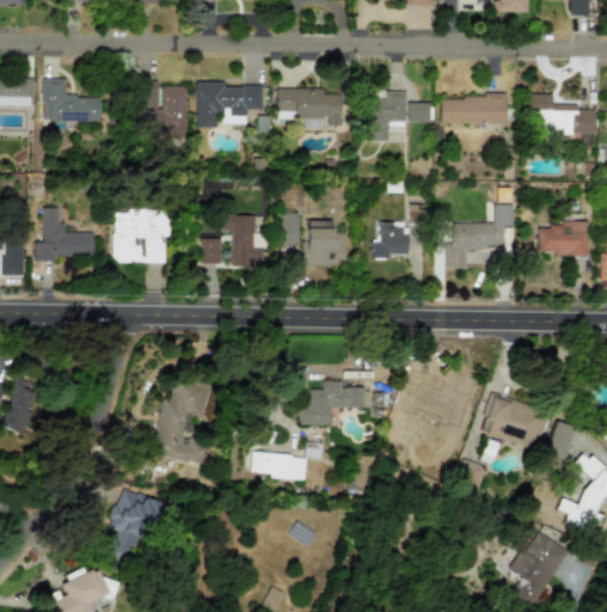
[(0,105),(34,106),(34,78),(0,77),(0,105)]
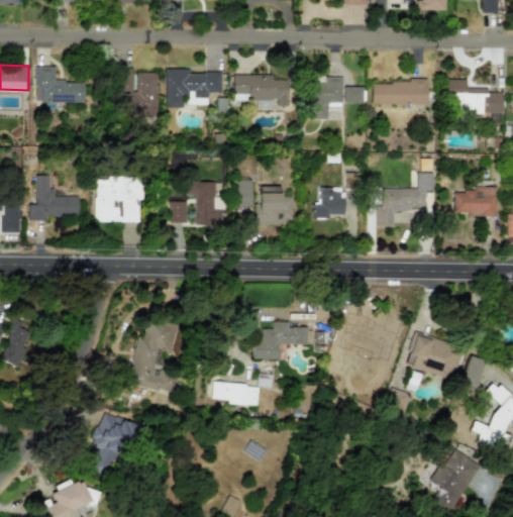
[(85,102),(85,82),(57,81),(57,66),(37,66),(37,102),(85,102)]
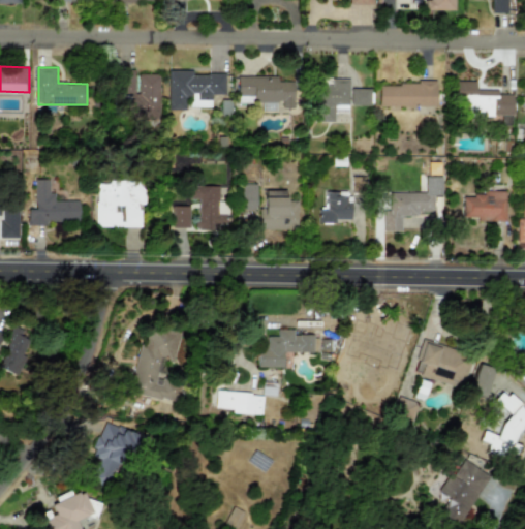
[(162,119),(162,74),(140,73),(140,70),(122,70),(122,93),(134,93),(134,119),(162,119)]
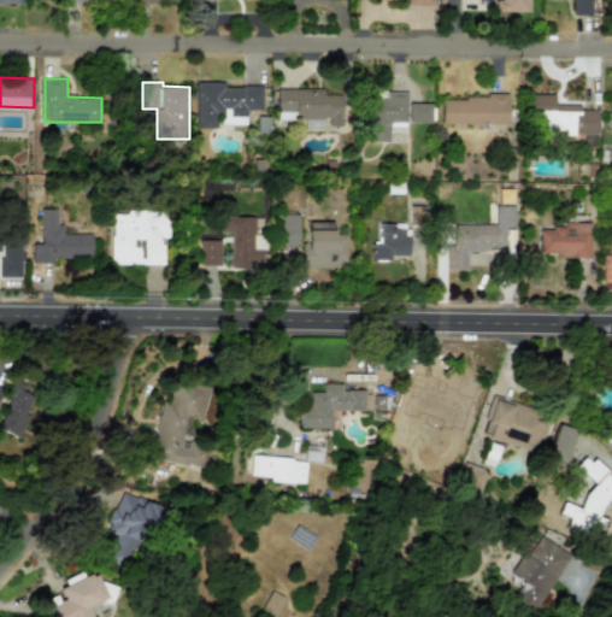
[(266,87),(228,86),(228,82),(199,82),(199,128),(219,128),(219,115),(225,115),(225,125),(249,125),(249,110),(265,110),(266,87)]
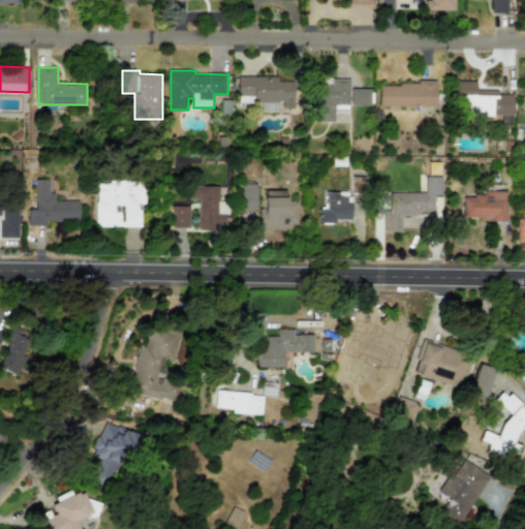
[(297,81),(281,81),(281,75),(240,75),(240,97),(256,97),(256,102),(265,102),(265,113),(282,113),(282,109),(297,109),(297,81)]
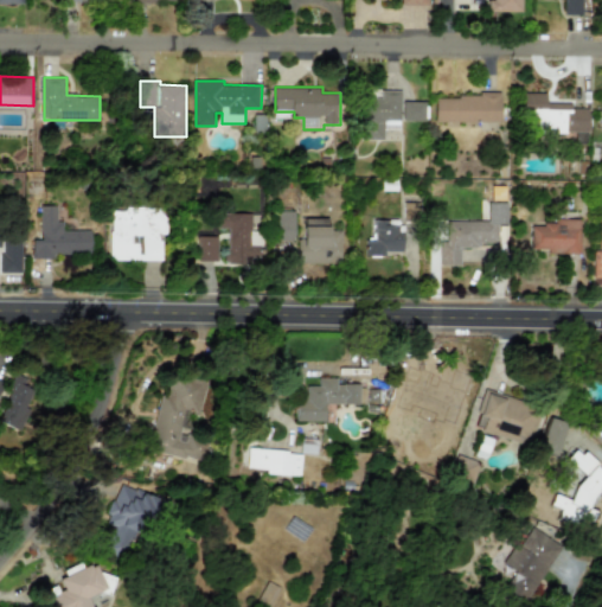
[(404,90),(383,90),(383,94),(364,94),(363,140),(386,140),(386,129),(403,129),(404,90)]
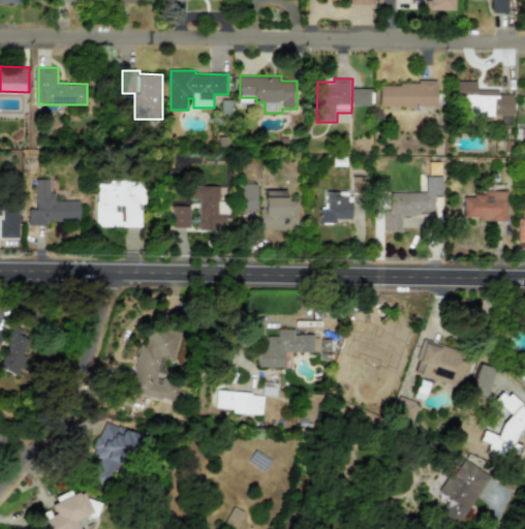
[(516,94),(501,94),(501,90),(479,90),(479,82),(458,81),(457,114),(515,116),(516,94)]
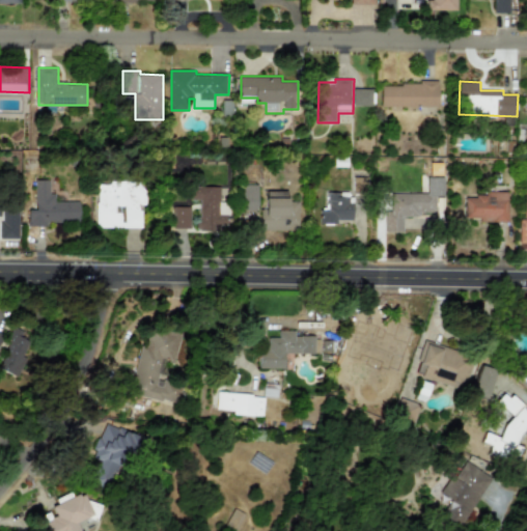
[(383,107),(441,107),(441,83),(383,83),(383,107)]
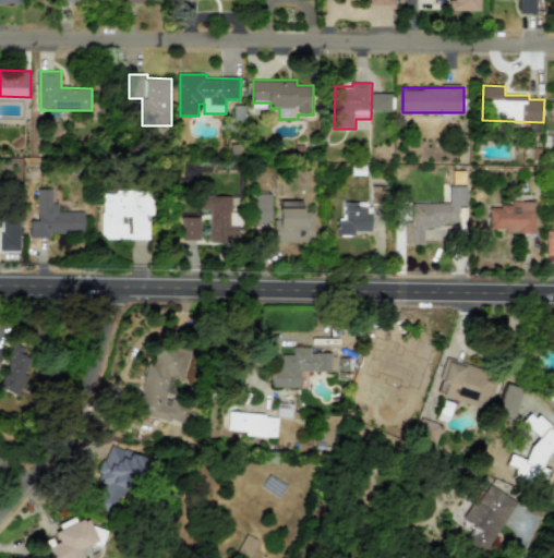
[(373,111),(394,111),(394,94),(373,93),(373,111)]
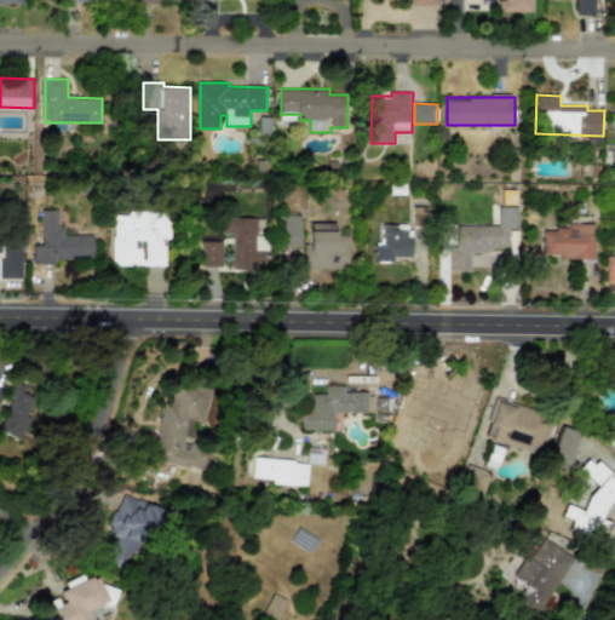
[(431,227),(432,207),(417,207),(415,225),(431,227)]
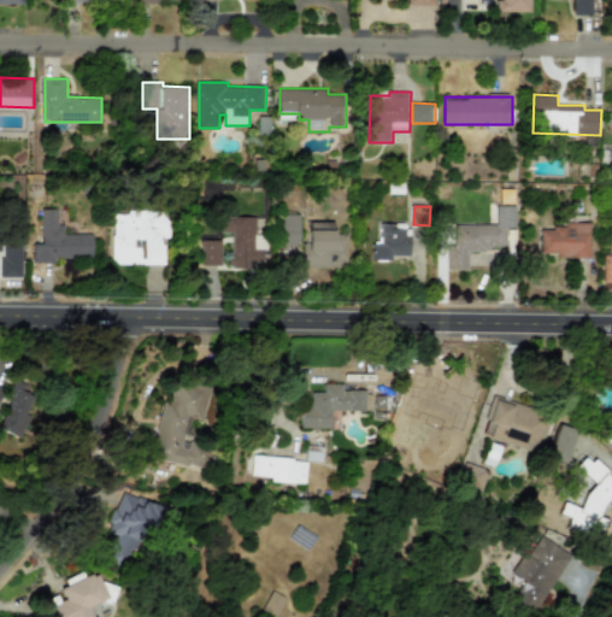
[(451,270),(471,270),(471,252),(489,252),(489,247),(510,247),(508,228),(518,228),(518,206),(499,206),(499,224),(457,224),(457,246),(451,246),(451,270)]
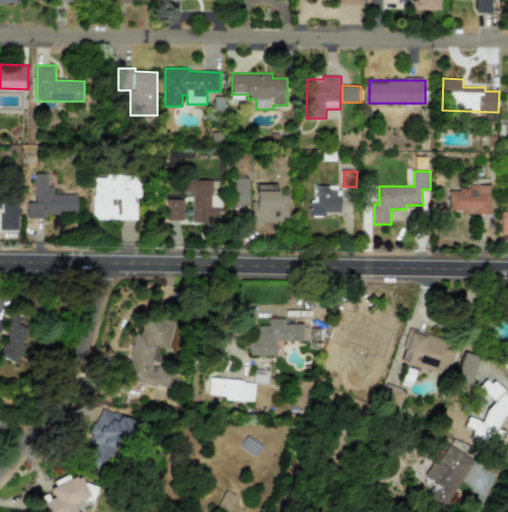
[(29,218),(49,218),(49,215),(79,214),(79,194),(56,195),(55,187),(50,187),(50,174),(36,175),(37,202),(29,203),(29,218)]
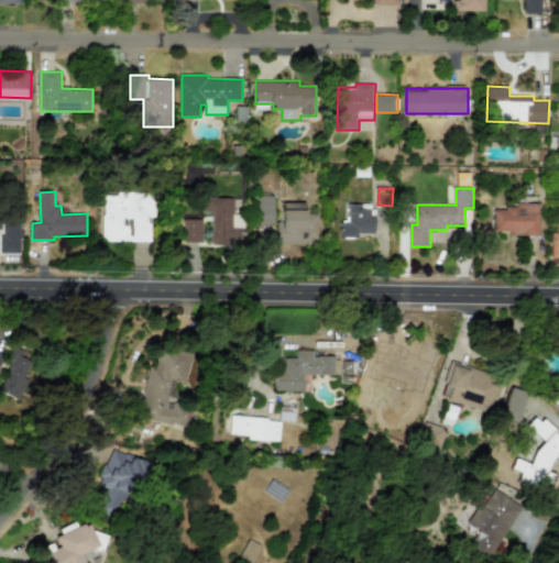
[(106,241),(152,241),(152,217),(155,217),(155,191),(118,191),(118,195),(106,195),(106,241)]
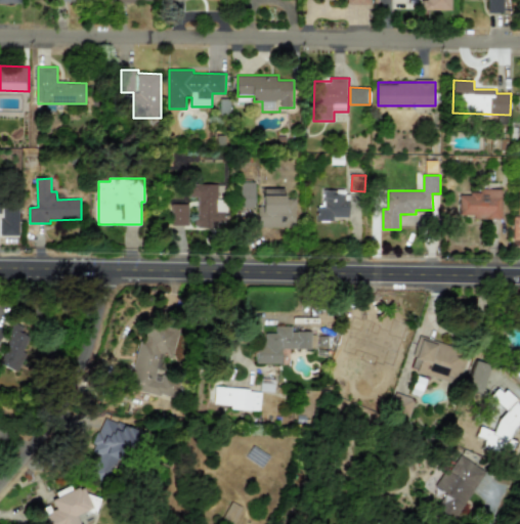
[(240,207),(257,208),(258,182),(241,181),(240,207)]
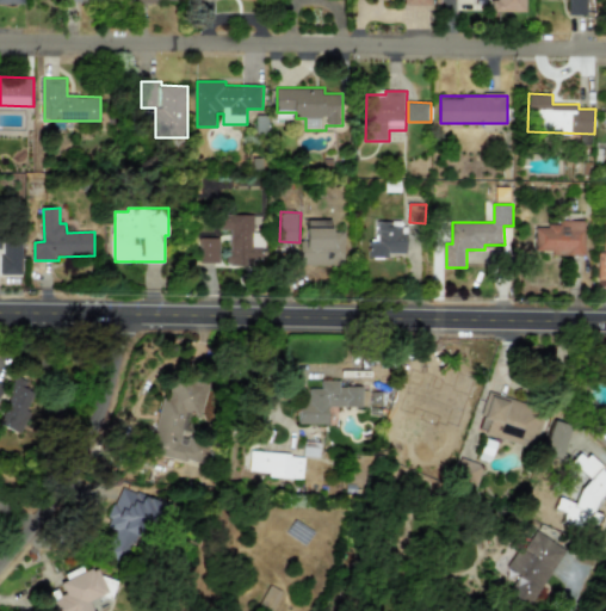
[(257,215),(221,215),(221,229),(232,229),(232,265),(265,266),(265,234),(255,233),(257,215)]
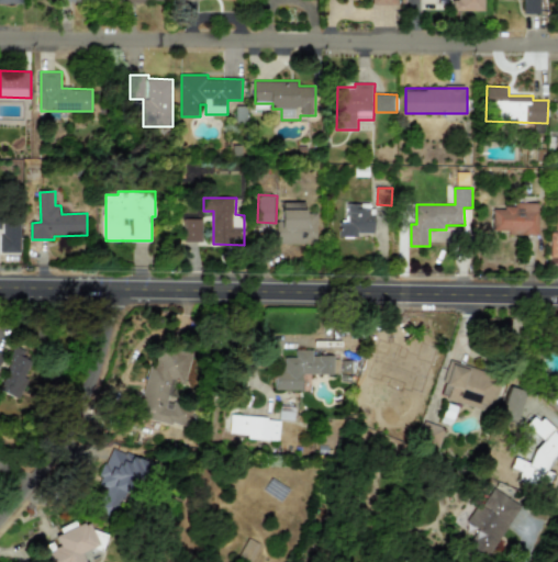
[(308,202),(286,202),(285,221),(279,221),(278,244),(319,244),(319,213),(308,213),(308,202)]
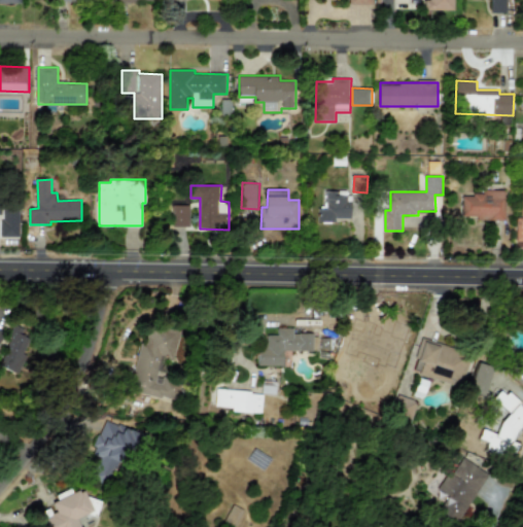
[(508,219),(507,189),(485,190),(485,195),(464,195),(465,219),(508,219)]
